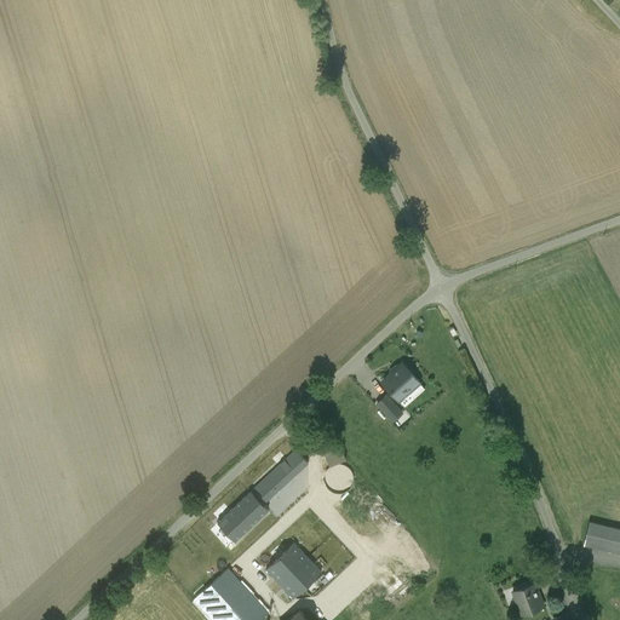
[(419,382),(403,365),(383,383),(397,400),(419,382)]
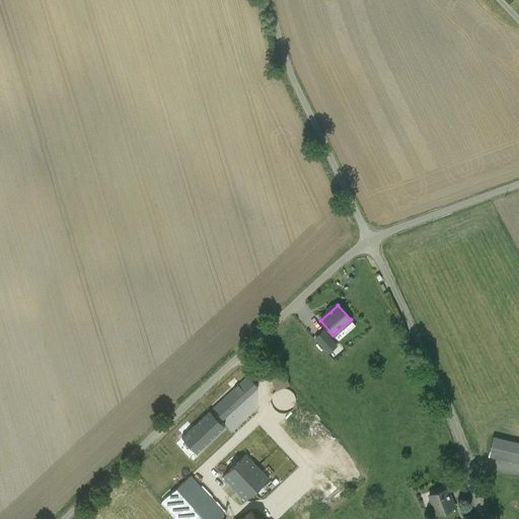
[(336,346),(323,331),(315,338),(328,352),(336,346)]
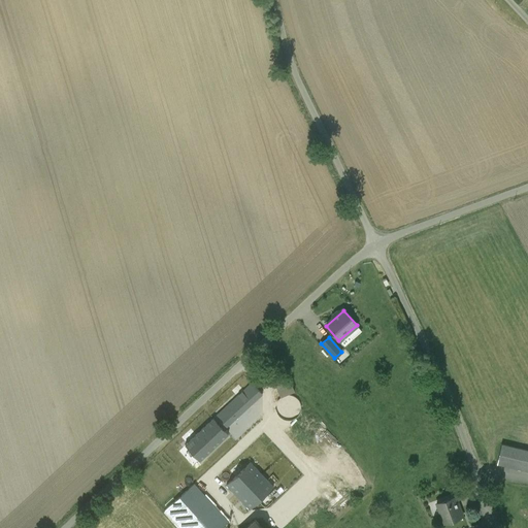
[(252,384),(221,411),(230,422),(262,394),(252,384)]
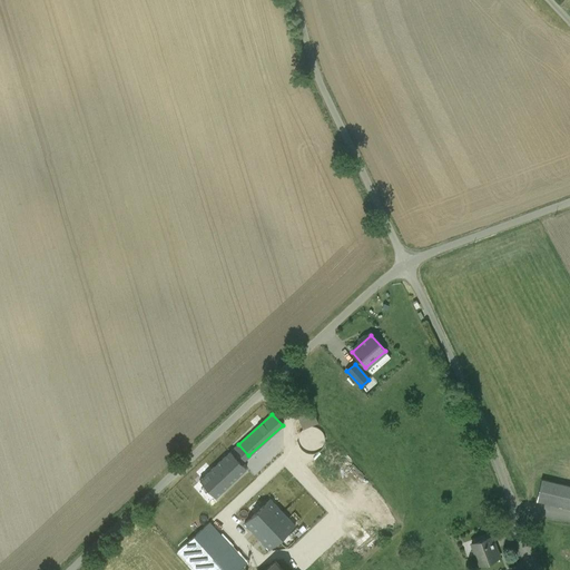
[(308,415),(308,451),(324,451),(323,424),(318,424),(318,415),(308,415)]
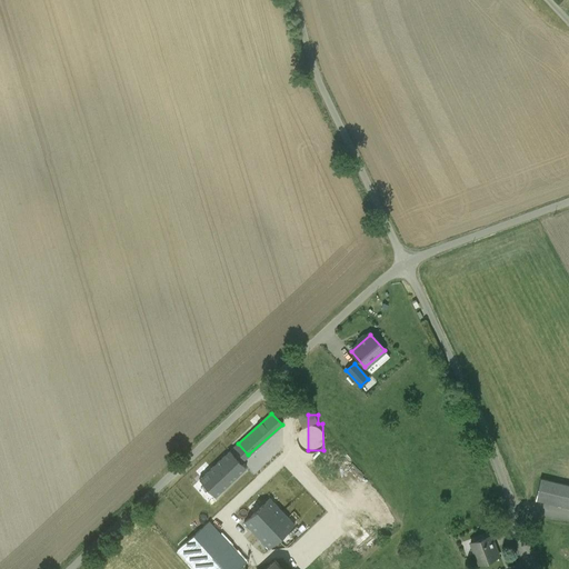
[(248,455),(238,443),(230,450),(241,461),(248,455)]
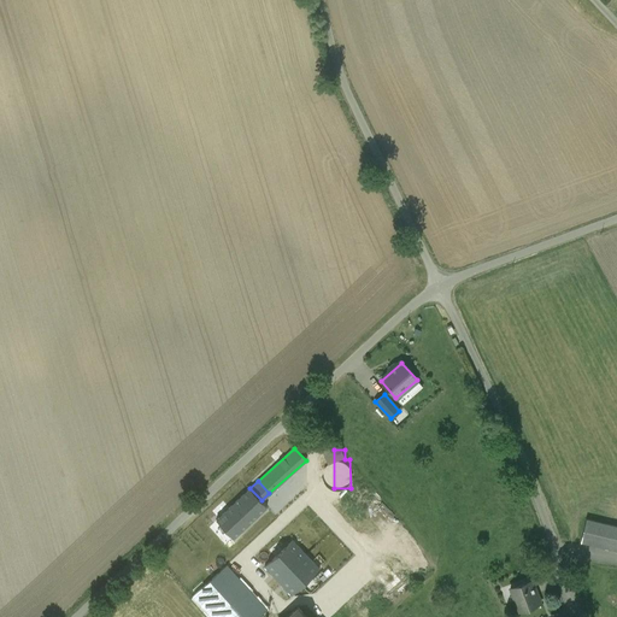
[(250,488),(217,519),(233,536),(266,506),(262,500),(250,488)]
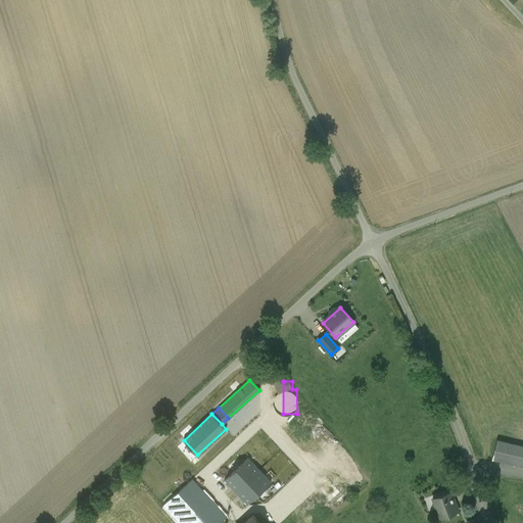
[(417,439),(408,443),(414,456),(423,450),(418,441),(417,439)]
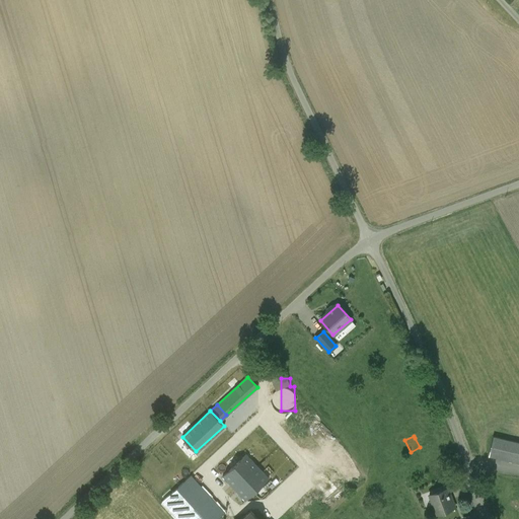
[(518,443),(494,437),(489,456),(518,463),(518,443)]
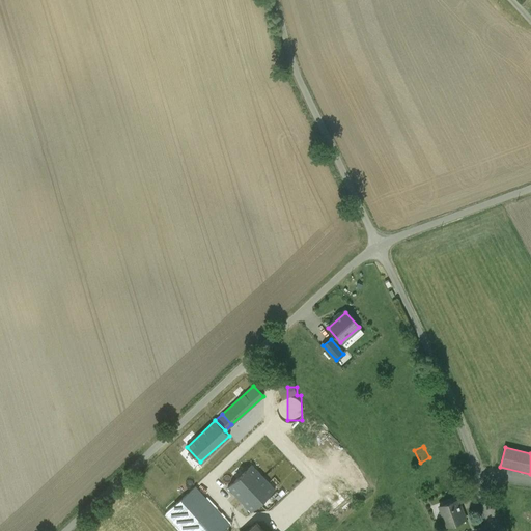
[(275,490),(252,465),(228,487),(251,511),(275,490)]
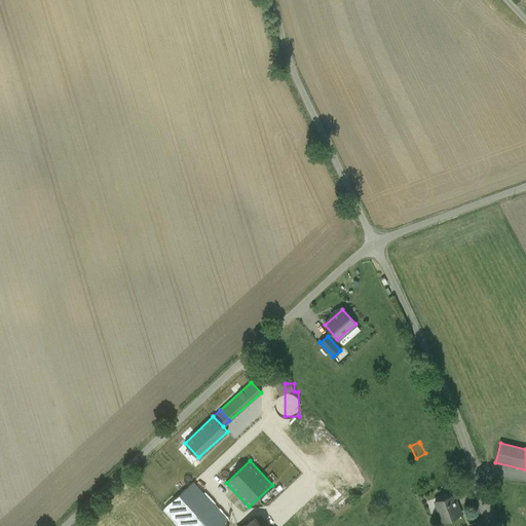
[(193,483),(164,509),(181,525),(221,525),(227,520),(193,483)]
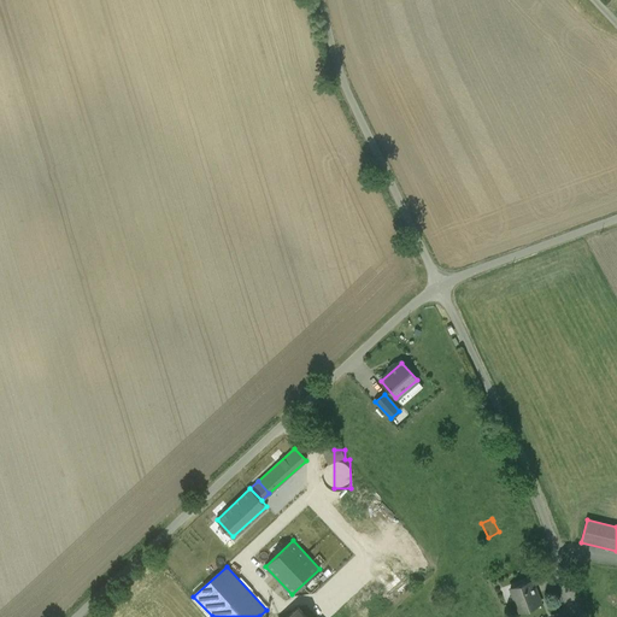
[(188,573),(178,582),(182,587),(193,577),(188,573)]
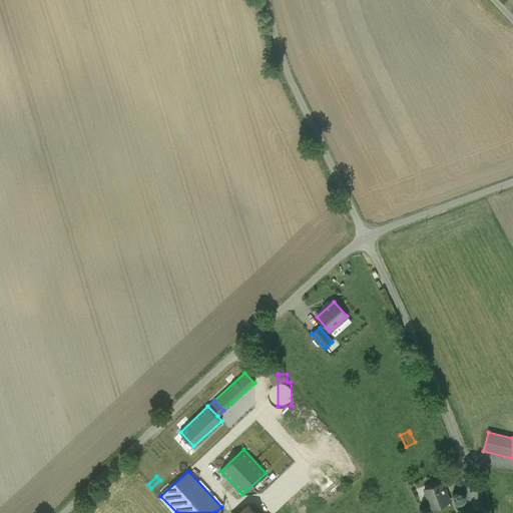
[(441,483),(424,489),(432,509),(450,502),(446,494),(445,494),(441,483)]
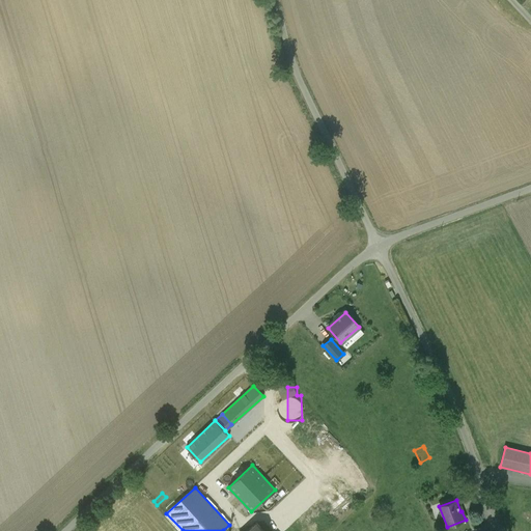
[(257,522),(247,530),(266,530),(261,526),(257,522)]
